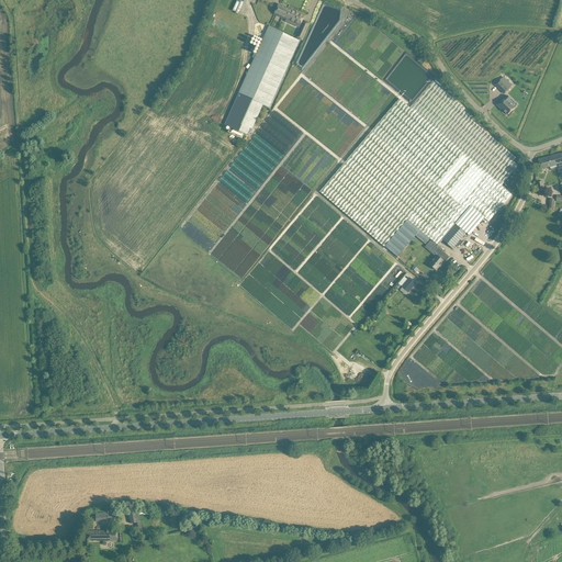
[(305,17),(279,4),(274,14),(287,20),(287,19),(301,25),(305,17)]
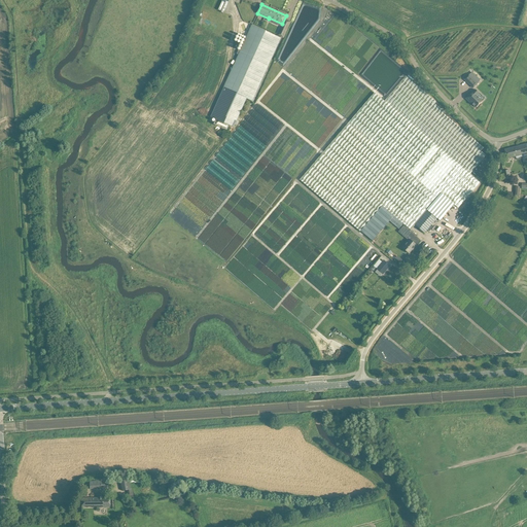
[(252,101),(281,38),(252,25),(223,89),(211,116),(234,127),(237,121),(247,99),(252,101)]
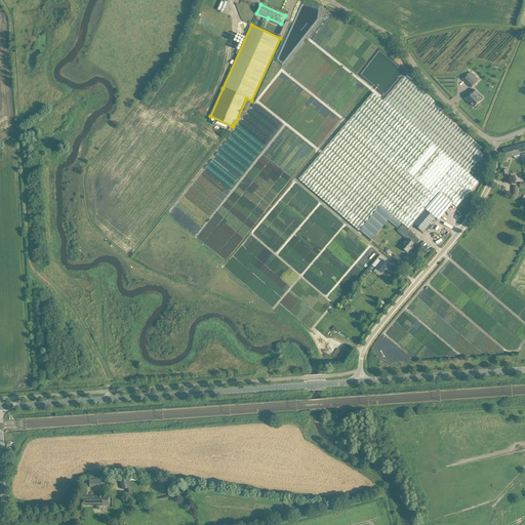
[(286,29),(281,26),(277,35),(282,38),(286,29)]
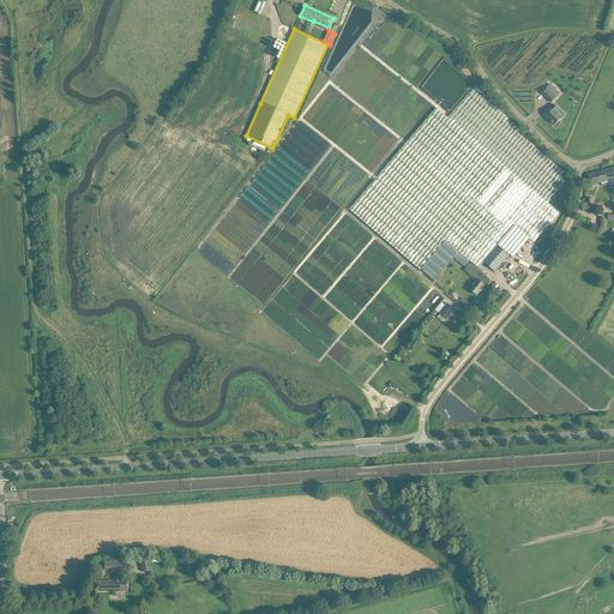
[(557,97),(547,86),(541,92),(552,103),(557,97)]
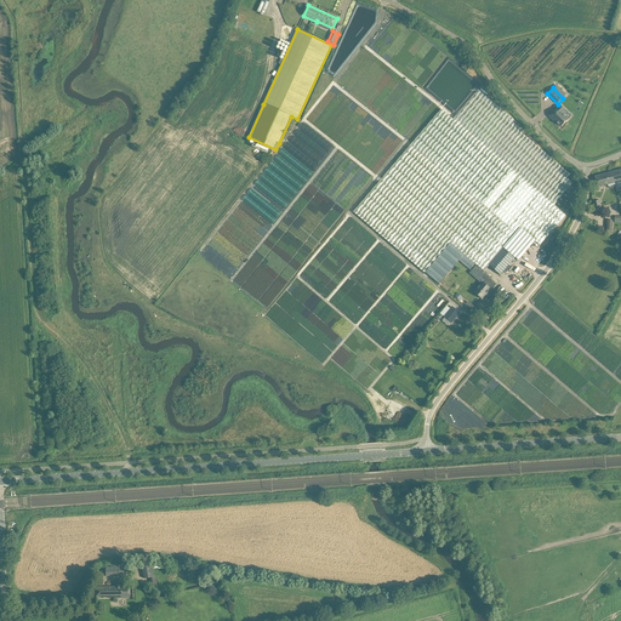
[(442,109),(353,212),(425,273),(425,272),(439,284),(460,261),(471,271),(476,265),(479,267),(484,272),(489,266),(500,274),(516,257),(518,260),(535,241),(540,245),(565,215),(553,205),(573,183),(567,178),(570,175),(523,134),(524,132),(513,123),(514,120),(478,90),(453,119),(442,109)]
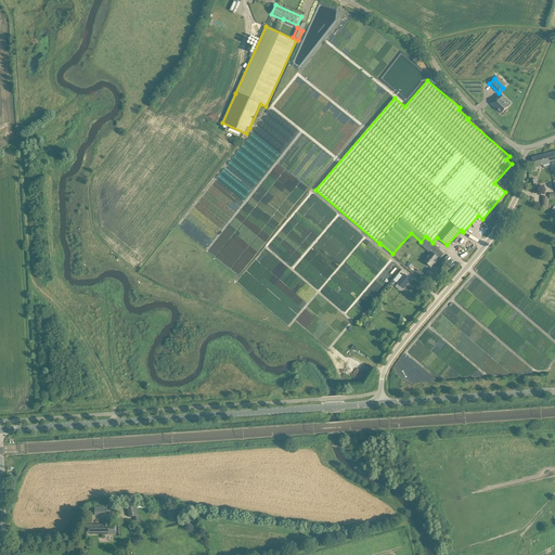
[(502,114),(508,107),(502,101),(504,98),(501,94),(499,97),(499,95),(490,104),(494,107),(495,107),(502,114)]
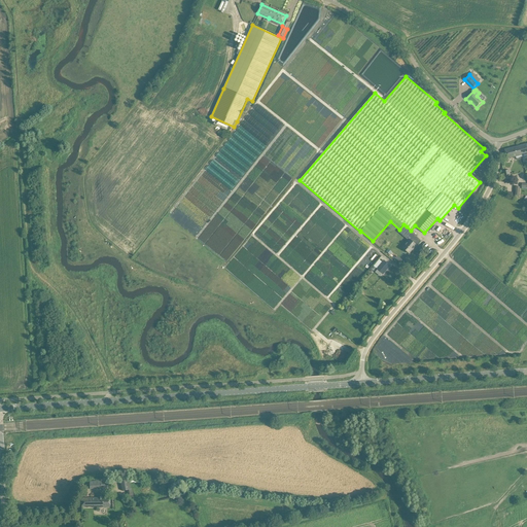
[(252,110),(224,146),(226,146),(231,149),(221,149),(215,157),(232,169),(240,167),(247,171),(254,162),(252,161),(252,156),(250,160),(248,160),(248,156),(246,155),(244,149),(262,149),(269,141),(269,140),(272,139),(272,134),(273,133),(265,127),(264,123),(256,117),(254,118),(254,114),(255,113),(252,110)]
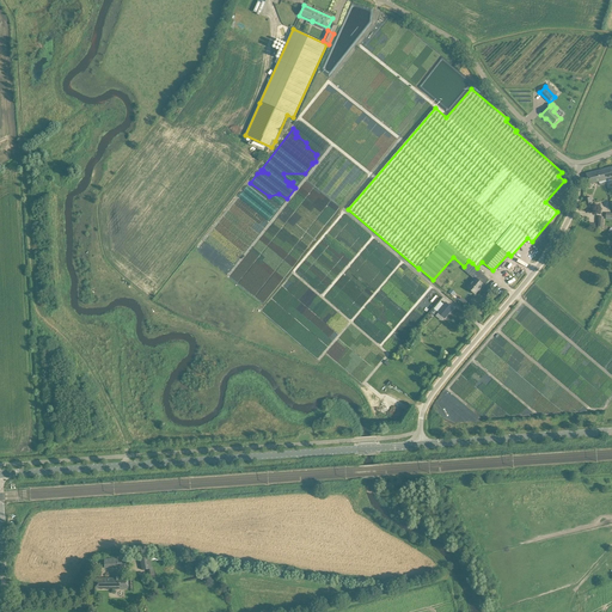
[(249,145),(263,152),(267,146),(251,139),(249,145)]
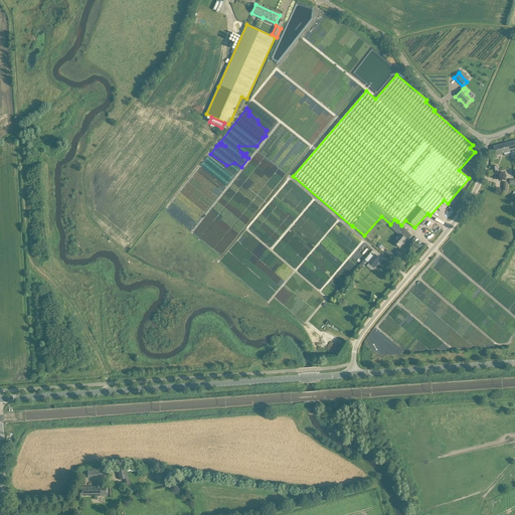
[(507,143),(493,146),(495,155),(504,153),(505,156),(510,155),(510,152),(507,143)]
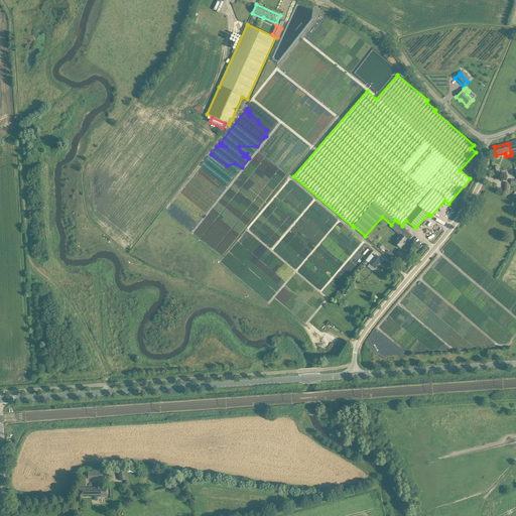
[(209,156),(172,203),(186,214),(190,213),(192,211),(199,213),(200,215),(203,217),(210,209),(208,207),(209,204),(208,204),(209,202),(207,201),(205,196),(208,194),(206,188),(210,189),(211,184),(218,186),(220,178),(224,177),(225,178),(226,174),(227,177),(226,177),(227,179),(229,177),(227,175),(229,174),(227,170),(209,156)]
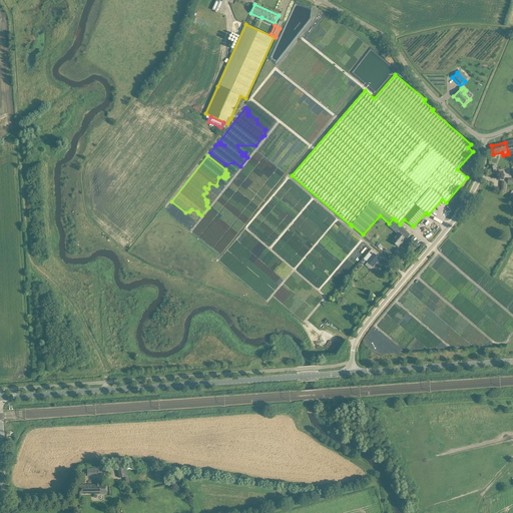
[(392,241),(398,246),(402,242),(403,243),(407,239),(402,235),(404,232),(405,233),(407,230),(403,226),(400,229),(402,231),(400,233),(399,233),(392,241)]
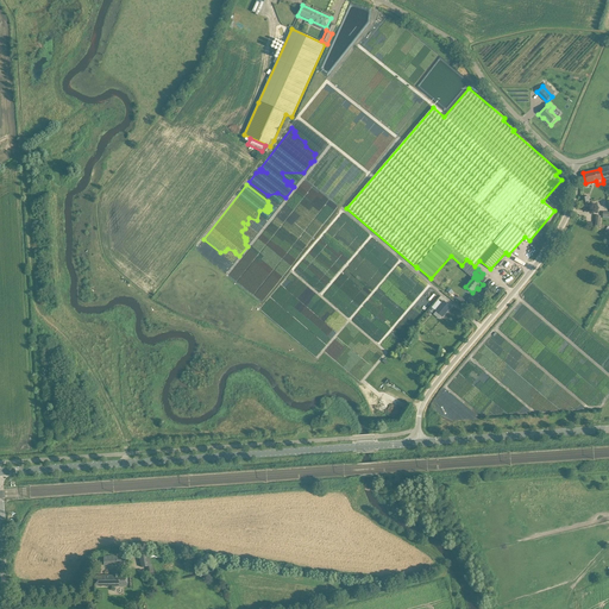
[(452,311),(444,305),(437,314),(444,320),(452,311)]
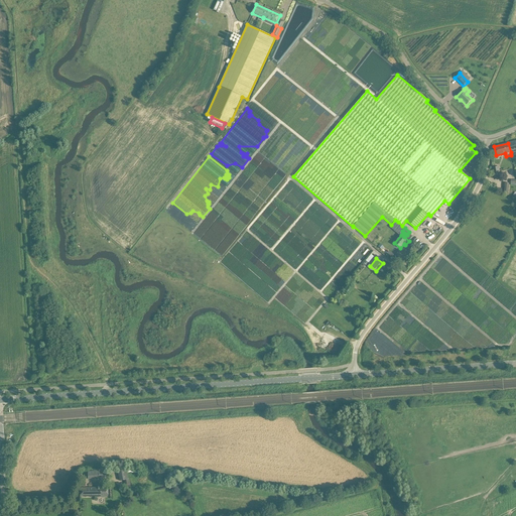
[(117,471),(119,481),(124,480),(125,486),(130,485),(129,479),(128,479),(127,472),(130,472),(130,468),(117,471)]
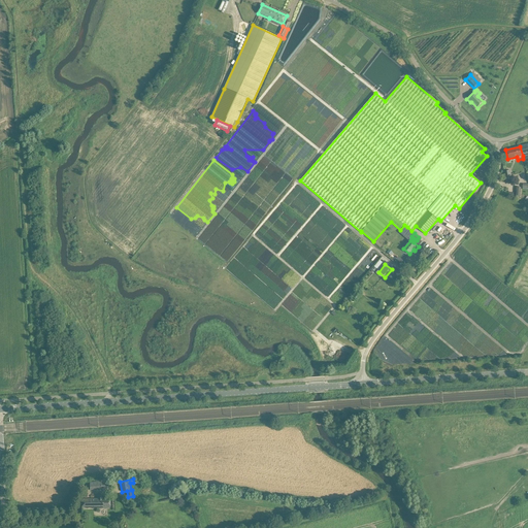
[(90,490),(107,489),(106,482),(89,484),(90,490)]
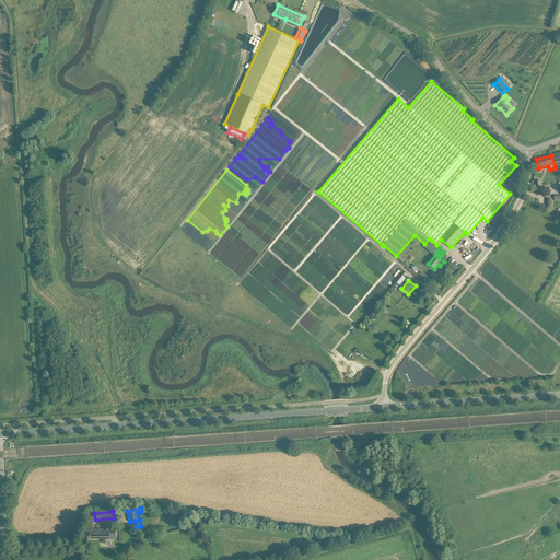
[(86,539),(92,539),(116,538),(116,529),(109,529),(109,525),(104,525),(104,529),(86,529),(86,539)]
